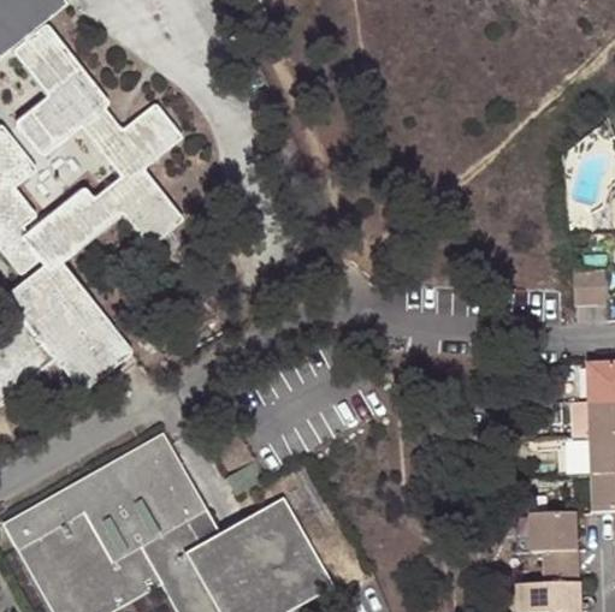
[(24,37),(28,42),(35,35),(31,31),(36,28),(31,21),(57,0),(0,0),(0,46),(11,37),(16,43),(24,37)]
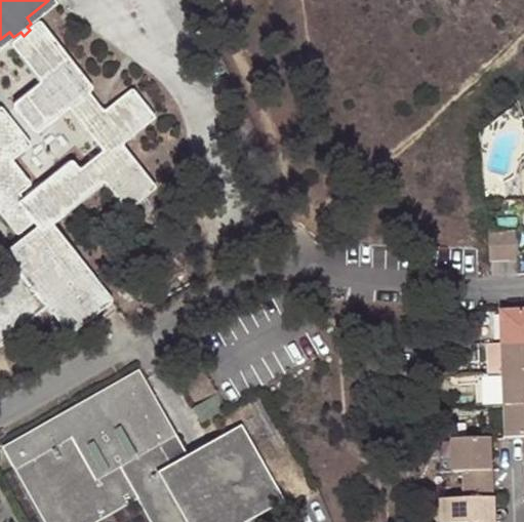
[(0,343),(45,308),(48,308),(50,309),(51,311),(70,332),(94,313),(112,298),(54,226),(55,218),(106,181),(129,207),(156,185),(125,146),(124,142),(155,116),(133,89),(128,91),(106,110),(91,91),(92,90),(93,88),(93,85),(92,83),(40,21),(30,30),(24,36),(13,44),(42,81),(19,102),(17,103),(17,105),(17,108),(35,130),(36,131),(38,131),(40,131),(66,110),(68,109),(70,109),(72,110),(102,146),(102,151),(79,167),(75,163),(75,162),(73,161),(71,160),(69,160),(26,195),(21,191),(31,183),(32,178),(9,150),(23,138),(0,112),(0,343)]
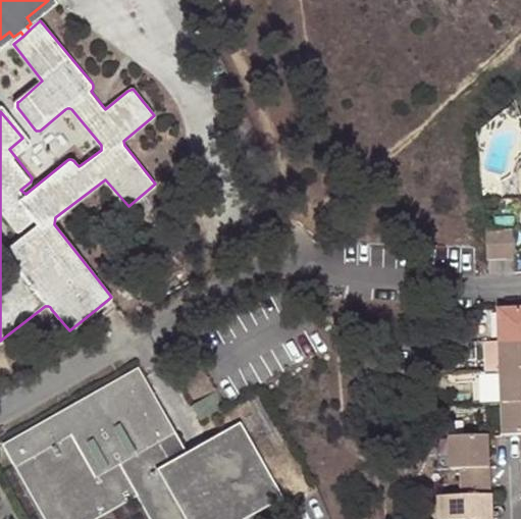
[(486,257),(499,256),(498,227),(483,228),(485,245),(486,257)]
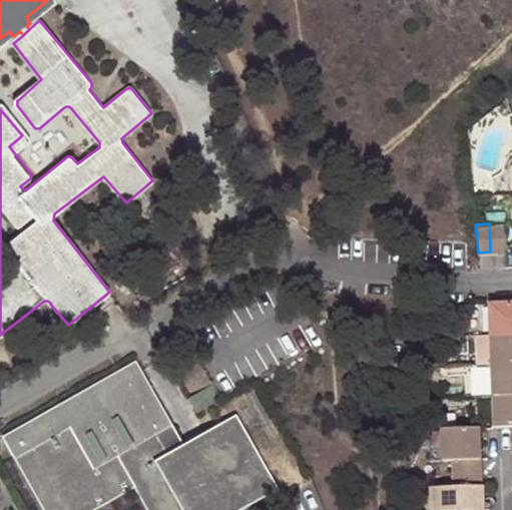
[(503,223),(489,223),(490,251),(503,250),(505,250),(503,223)]
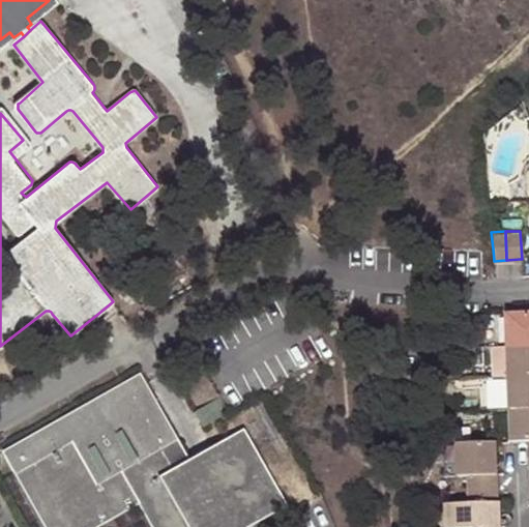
[(504,343),(528,341),(528,310),(503,311),(504,343)]
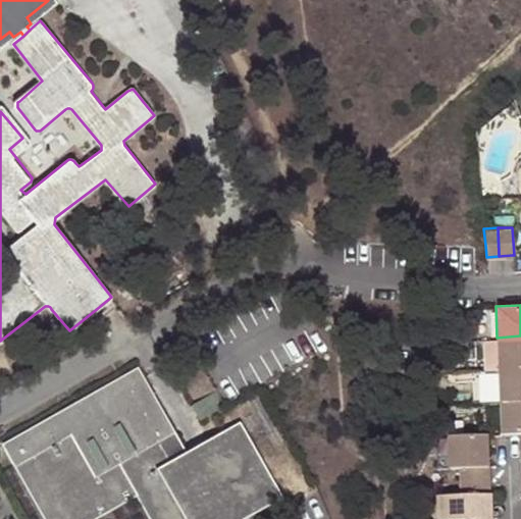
[(499,368),(520,367),(520,335),(497,338),(499,368)]
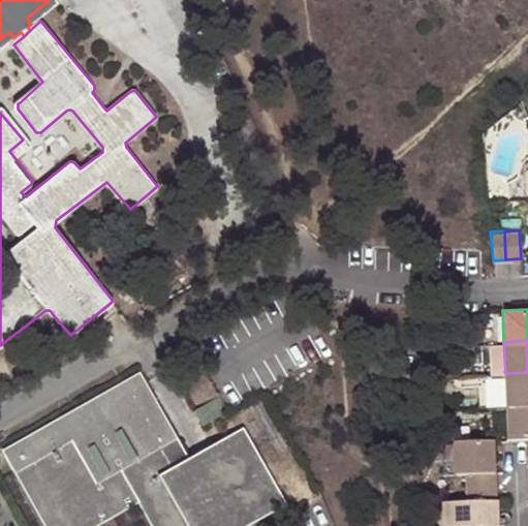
[(492,373),(505,373),(503,342),(491,342),(492,373)]
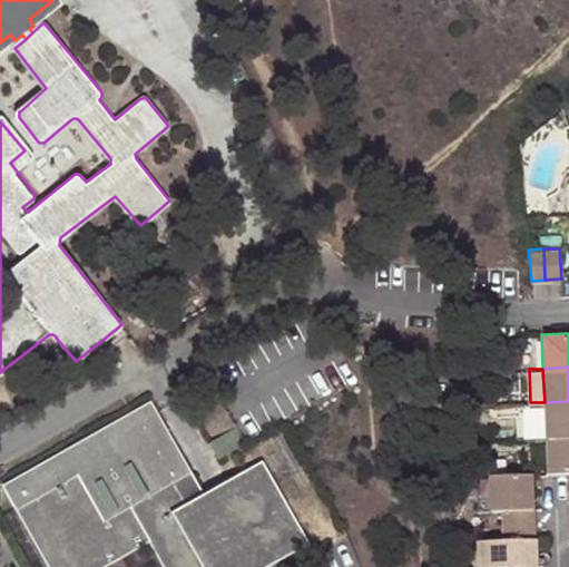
[(568,401),(545,402),(546,437),(568,436),(568,401)]
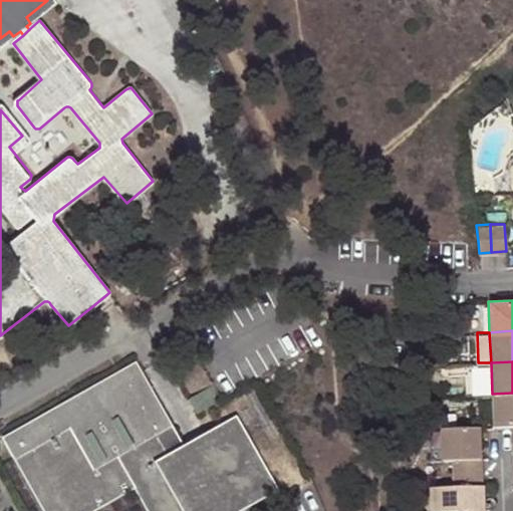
[(276,484),(237,419),(211,433),(187,447),(186,448),(140,365),(137,366),(169,423),(95,466),(63,409),(6,442),(45,510),(88,510),(107,499),(134,485),(149,510),(228,510),(248,500),(276,484)]
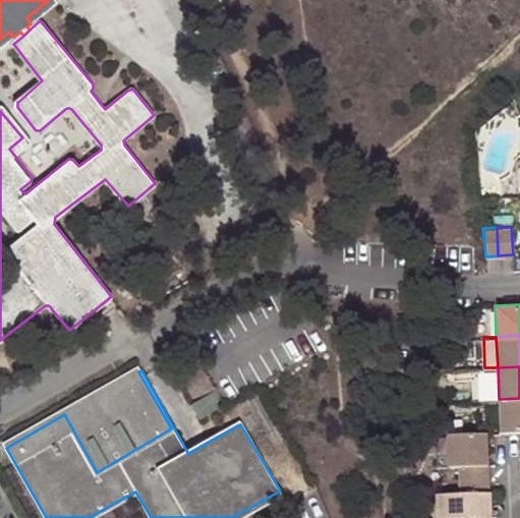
[(171,428),(138,371),(64,414),(97,472),(171,428)]
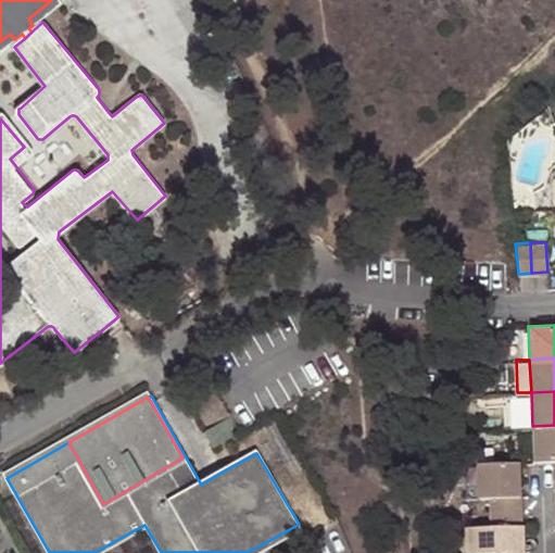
[(214,444),(237,430),(228,415),(205,429),(214,444)]
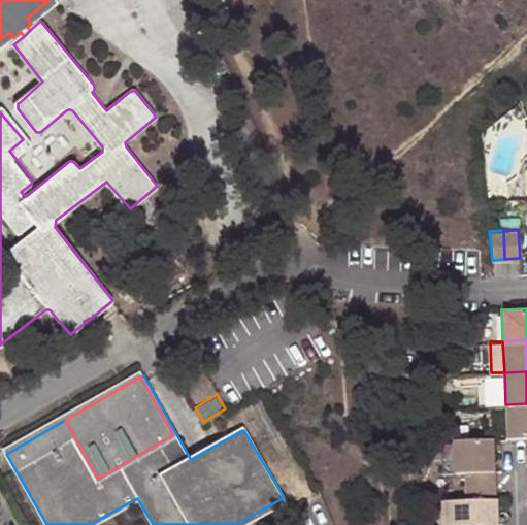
[(506,436),(526,435),(526,416),(505,417),(506,436)]
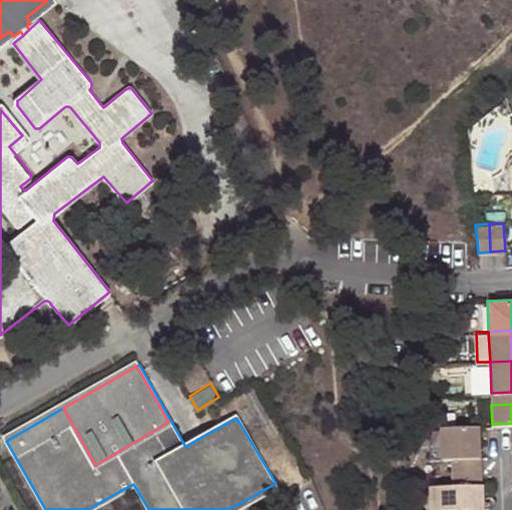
[(457,426),(459,457),(480,457),(488,456),(487,428),(487,425),(457,426)]
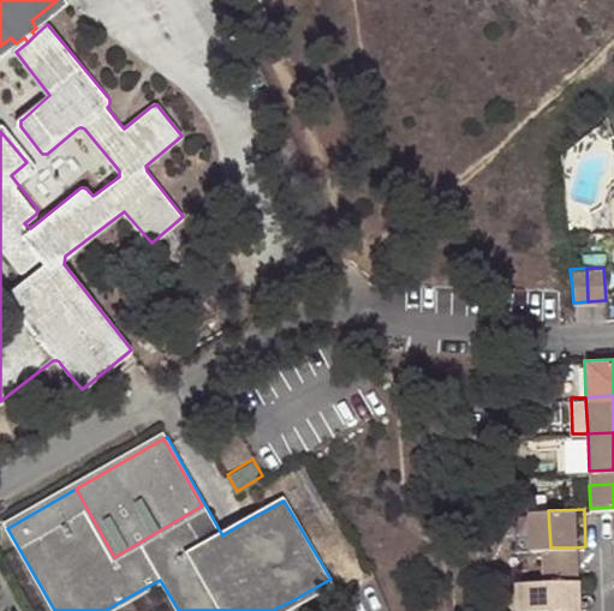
[(550,547),(548,510),(529,510),(530,549),(543,547),(550,547)]
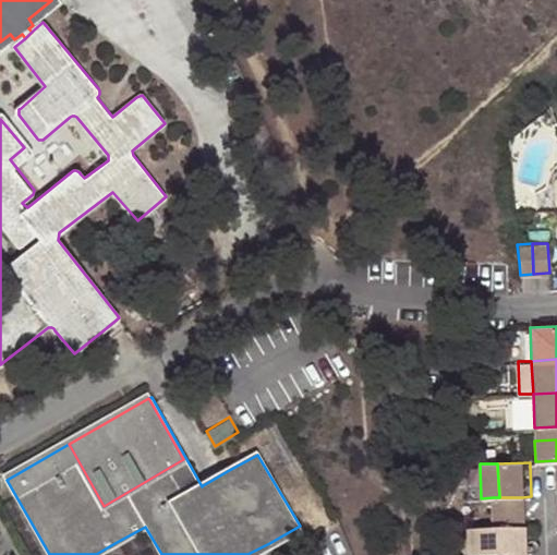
[(523,554),(523,550),(523,541),(522,526),(522,497),(499,497),(499,504),(493,504),(495,527),(468,528),(469,554),(471,554),(489,554),(523,554)]
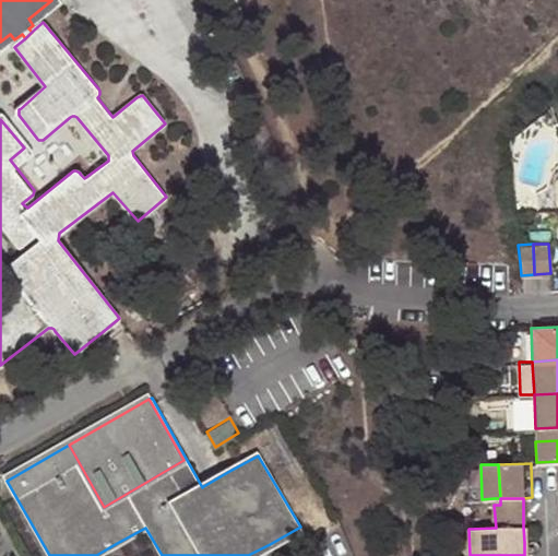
[(117,543),(125,555),(162,555),(145,528),(117,543)]
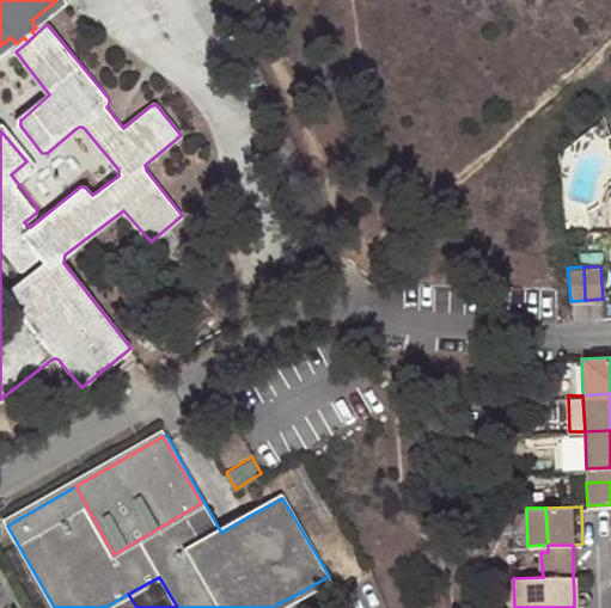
[(575,591),(574,593),(574,602),(576,603),(579,605),(580,605),(582,605),(585,605),(586,603),(587,602),(588,600),(590,599),(588,593),(587,591),(586,590),(584,589),(581,589),(580,589),(578,590),(575,591)]
